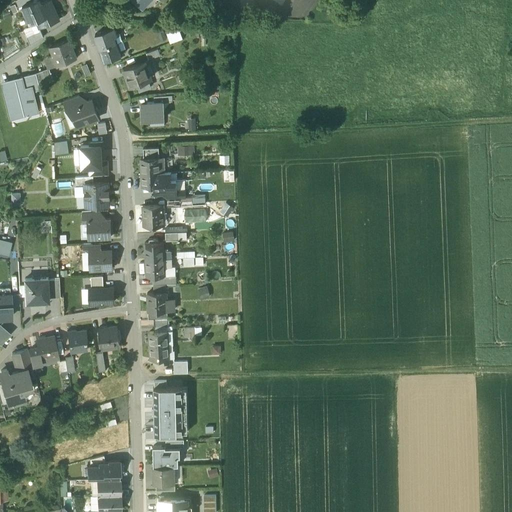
[(50,0),(47,0),(41,3),(39,0),(34,0),(32,1),(22,5),(22,6),(30,24),(39,20),(42,27),(59,20),(50,0)]
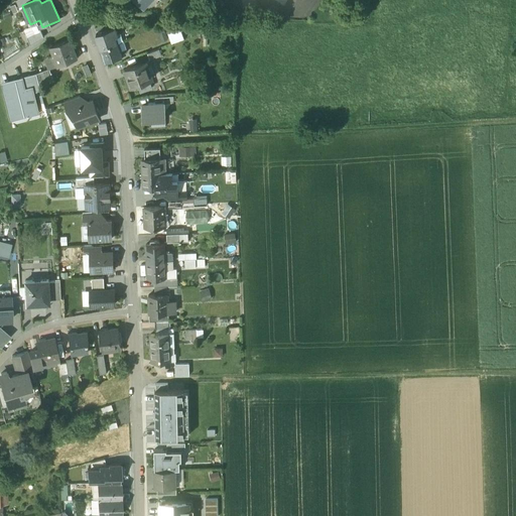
[(132,0),(142,9),(142,8),(149,0),(132,0)]
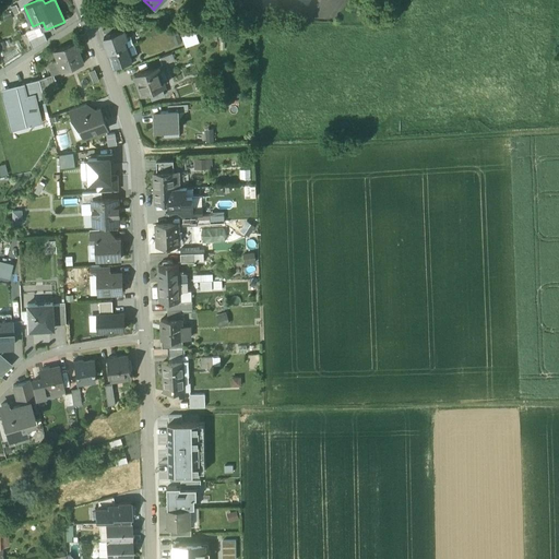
[(43,22),(33,26),(35,33),(27,37),(28,40),(44,34),(43,31),(46,30),(43,22)]
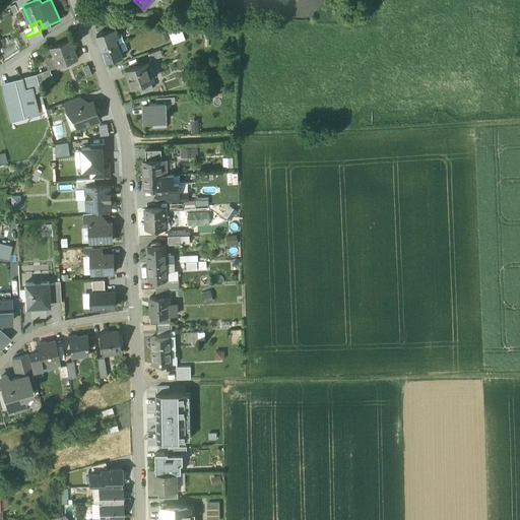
[(157,30),(163,43),(170,40),(166,27),(157,30)]
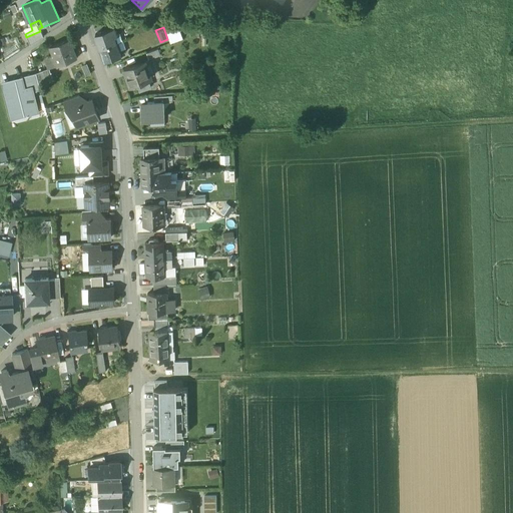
[(178,27),(172,30),(176,42),(182,40),(178,27)]
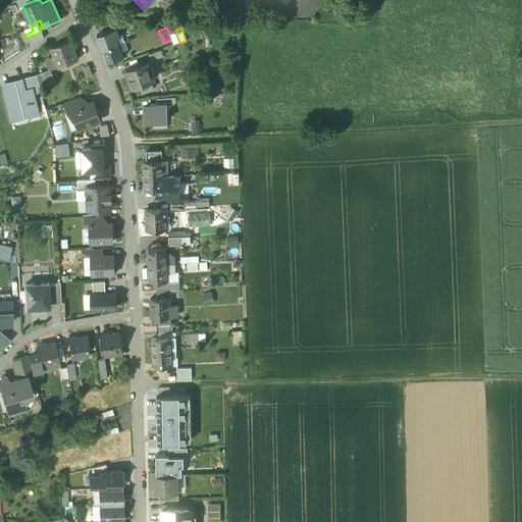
[(115,30),(97,36),(102,51),(117,45),(115,38),(118,37),(115,30)]
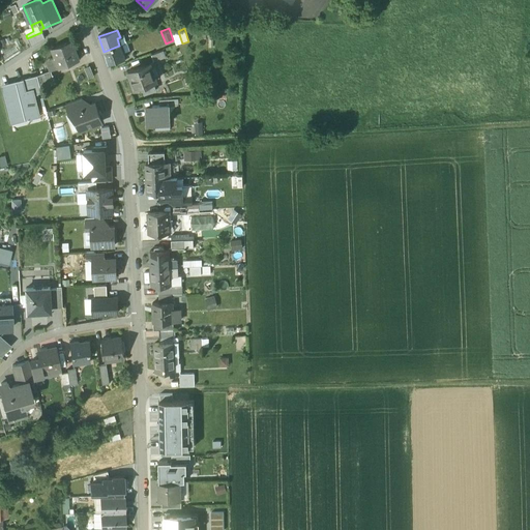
[(182,43),(178,31),(172,33),(176,46),(182,43)]
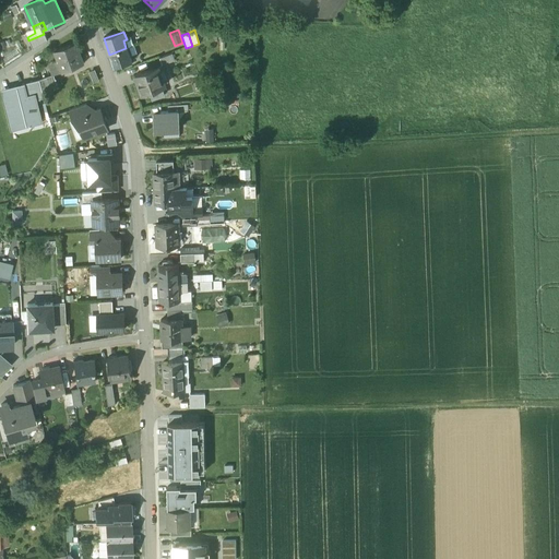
[(44,34),(28,40),(33,50),(47,40),(44,34)]
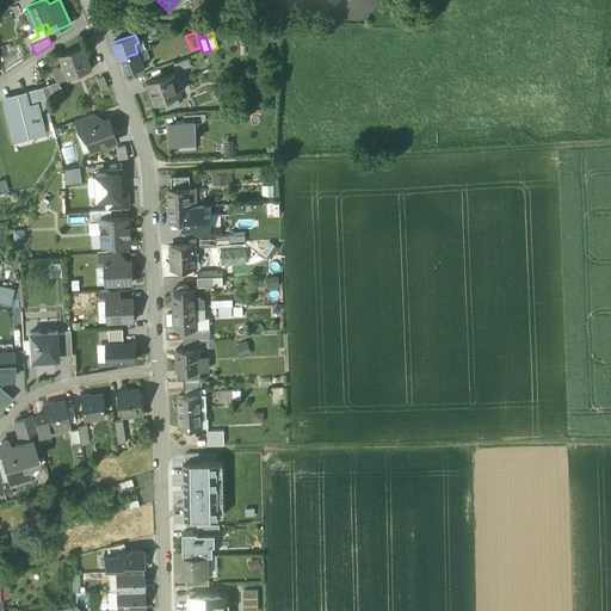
[(82,48),(60,56),(63,66),(68,79),(91,71),(82,48)]
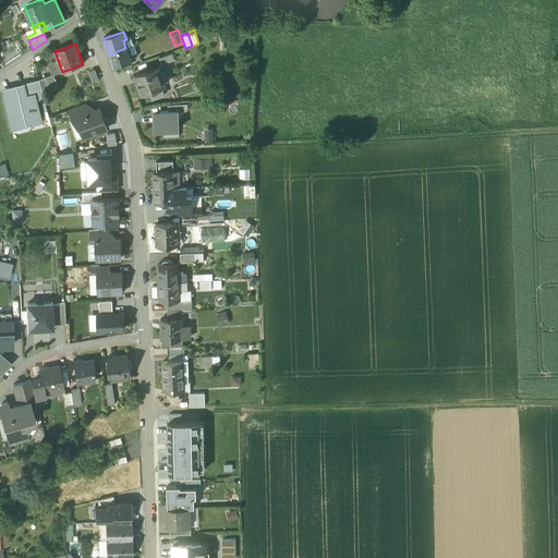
[(125,48),(109,55),(113,69),(131,62),(125,48)]
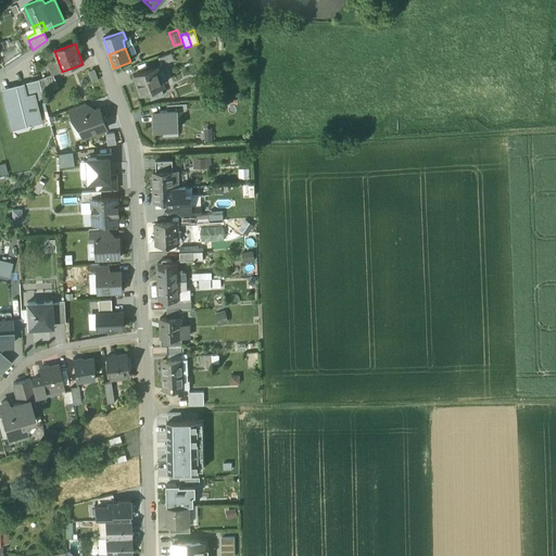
[(172,53),(159,58),(161,65),(174,60),(172,53)]
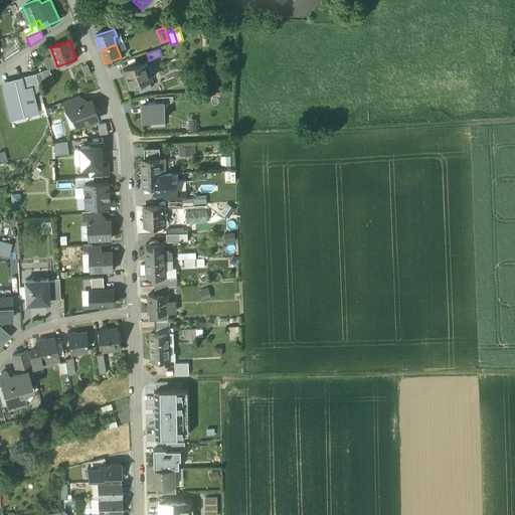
[(53,55),(45,59),(48,69),(49,69),(57,66),(53,55)]
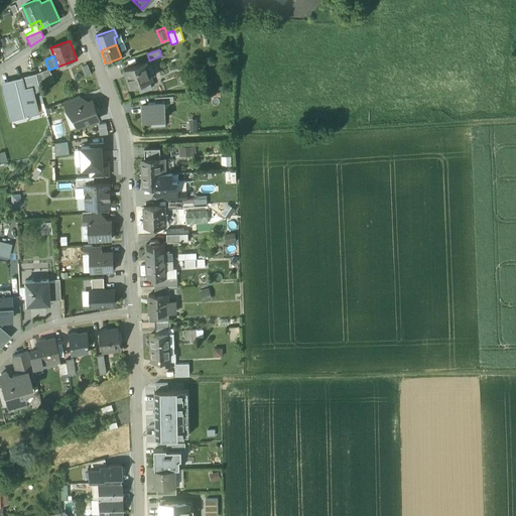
[(146,61),(125,70),(131,87),(137,85),(140,93),(150,90),(147,82),(152,80),(146,61)]
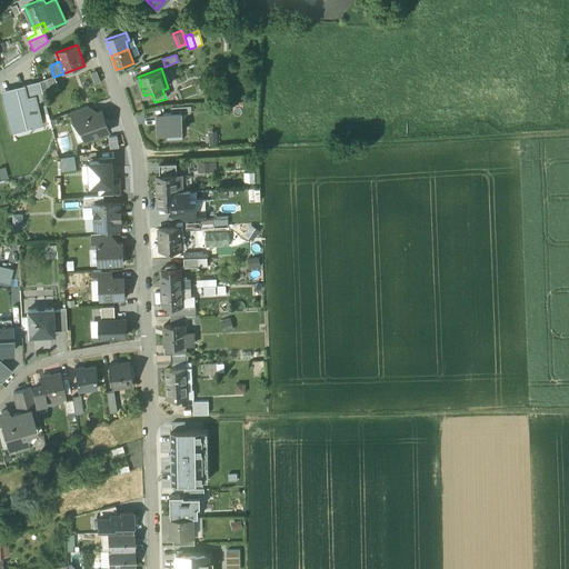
[(53,77),(40,82),(42,93),(58,88),(55,77),(53,77)]
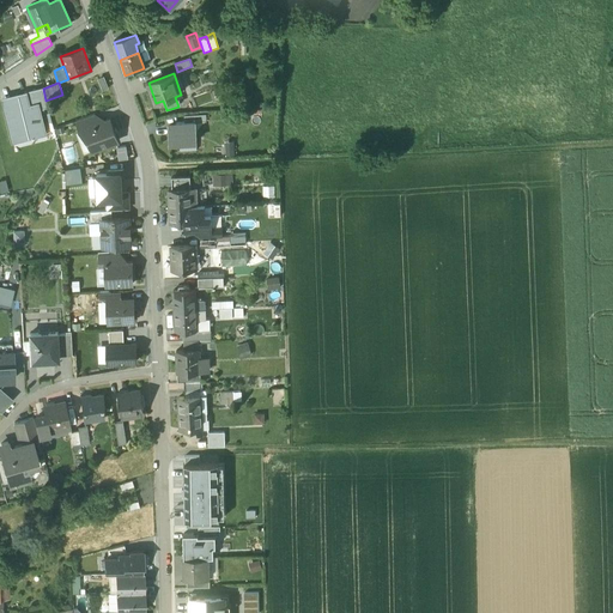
[(43,89),(24,93),(25,97),(35,95),(40,111),(48,109),(46,101),(43,89)]
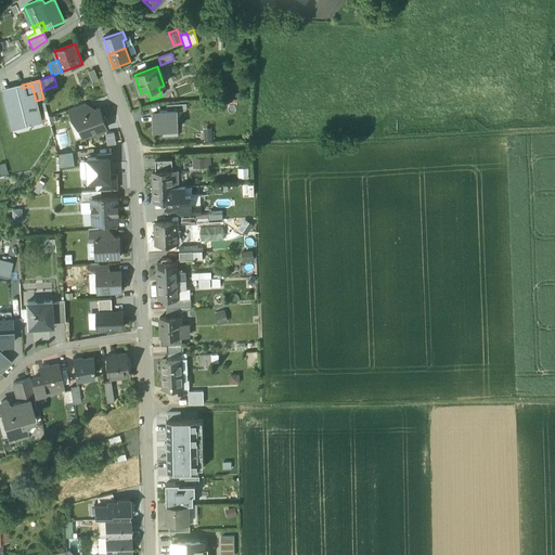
[(22,85),(0,90),(11,130),(41,123),(36,101),(31,86),(23,88),(22,85)]
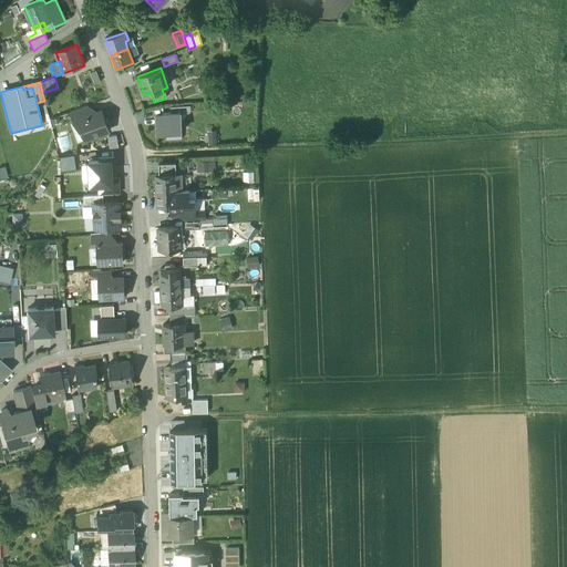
[(86,107),(70,113),(73,123),(79,121),(78,120),(90,115),(86,107)]
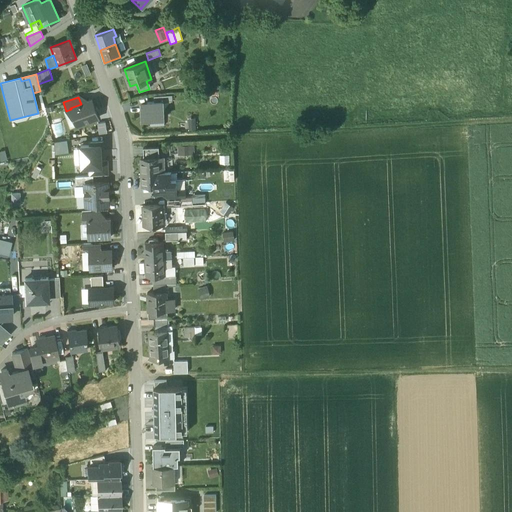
[(81,104),(70,108),(71,109),(77,127),(98,119),(91,100),(81,104)]
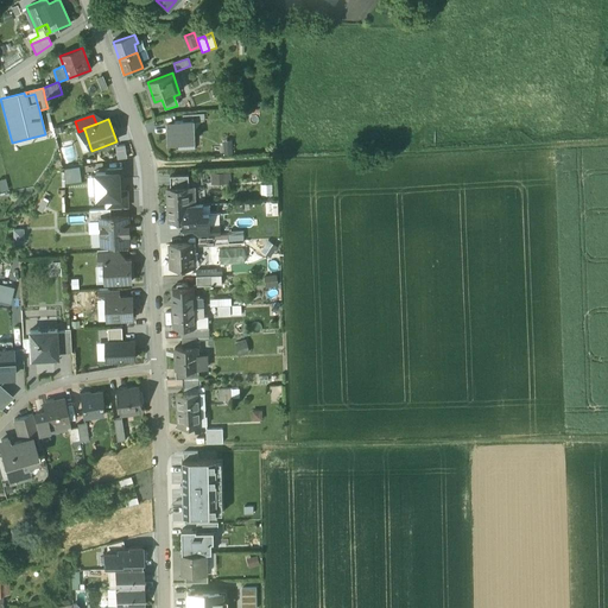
[(169,143),(195,141),(194,122),(183,122),(168,124),(169,143)]
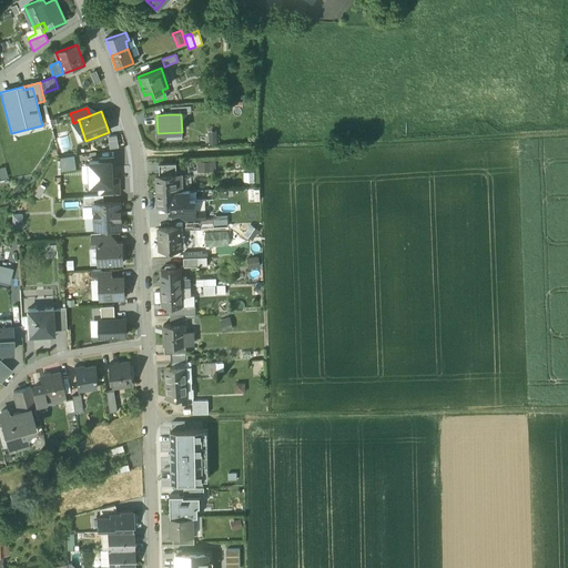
[(16,139),(33,133),(32,129),(14,134),(16,139)]
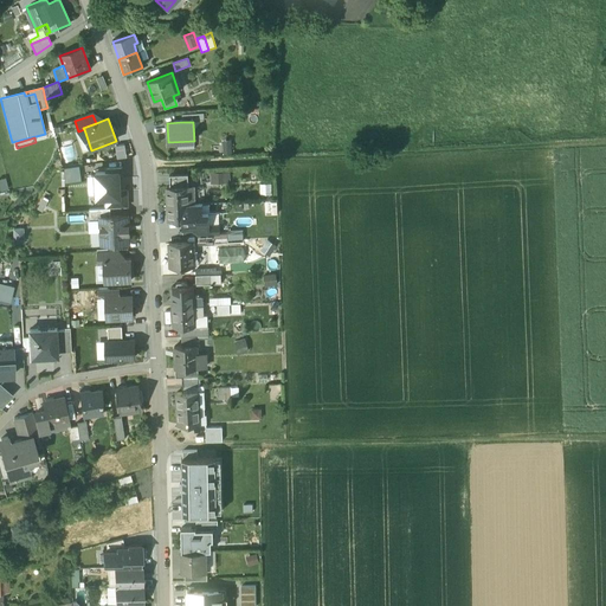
[(117,146),(117,159),(128,158),(128,146),(117,146)]
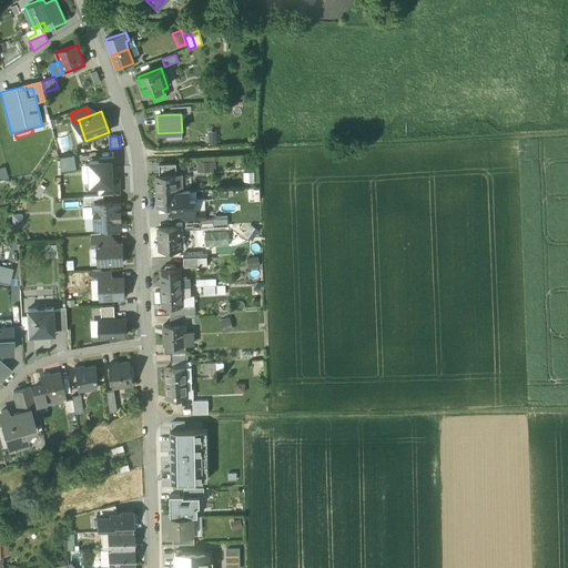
[(63,170),(78,170),(77,155),(62,156),(63,170)]
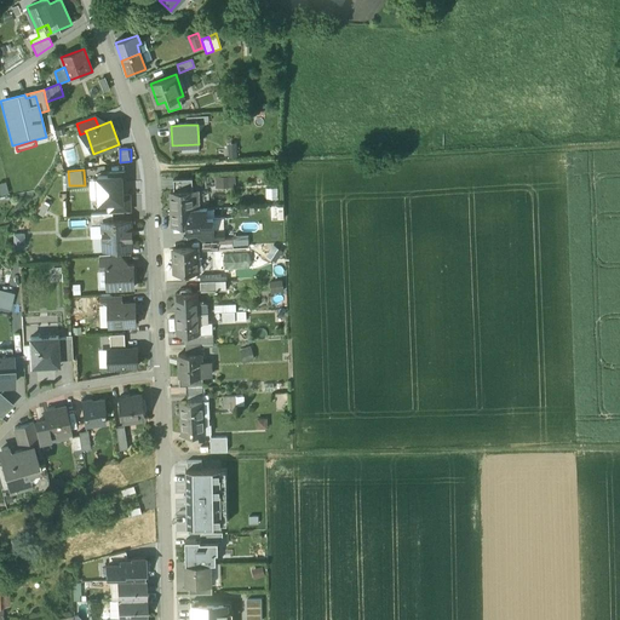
[(110,176),(98,177),(99,204),(108,202),(122,201),(122,196),(121,183),(125,183),(125,172),(109,173),(110,176)]
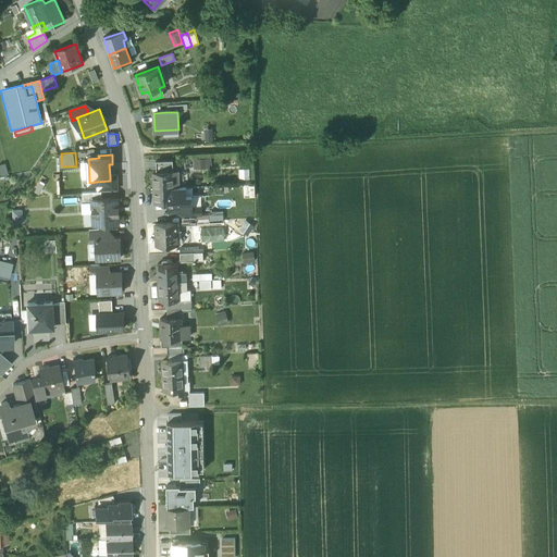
[(212,159),(196,159),(196,169),(212,169),(212,159)]
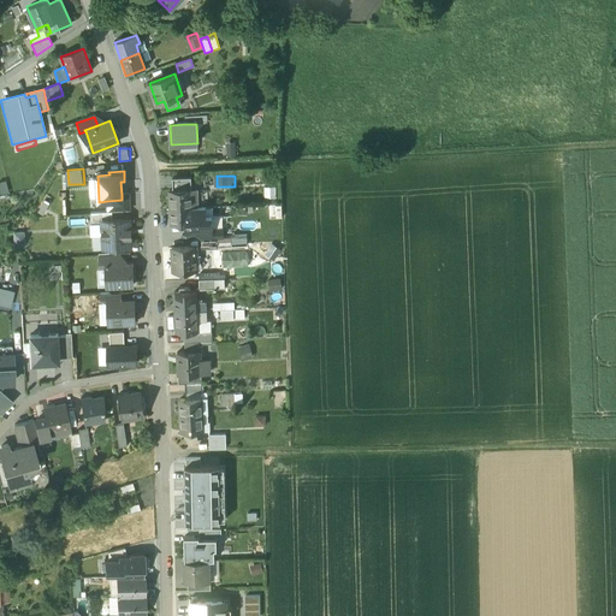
[(190,177),(171,178),(172,189),(191,189),(190,177)]
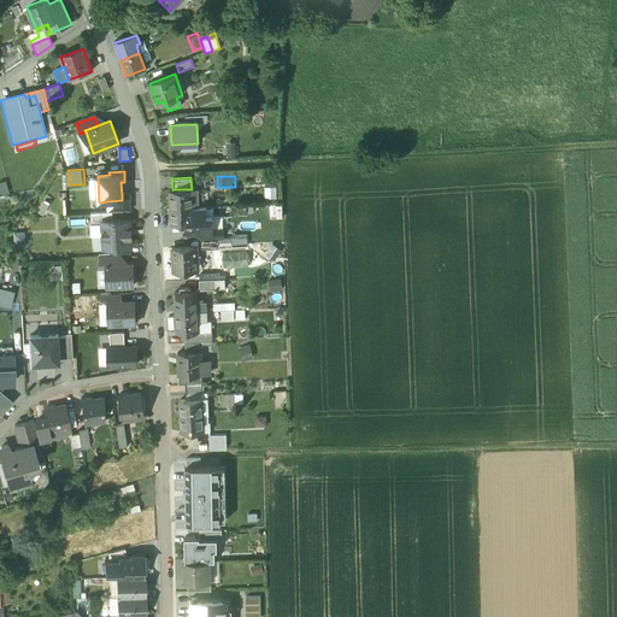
[(276,188),(264,188),(265,203),(277,203),(276,188)]
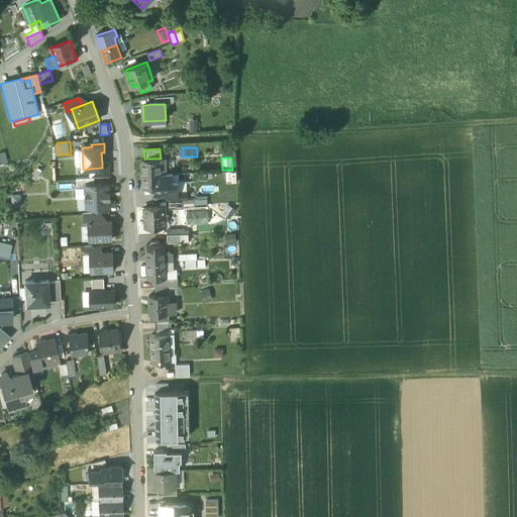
[(144,159),(141,160),(142,175),(161,174),(161,159),(144,159)]
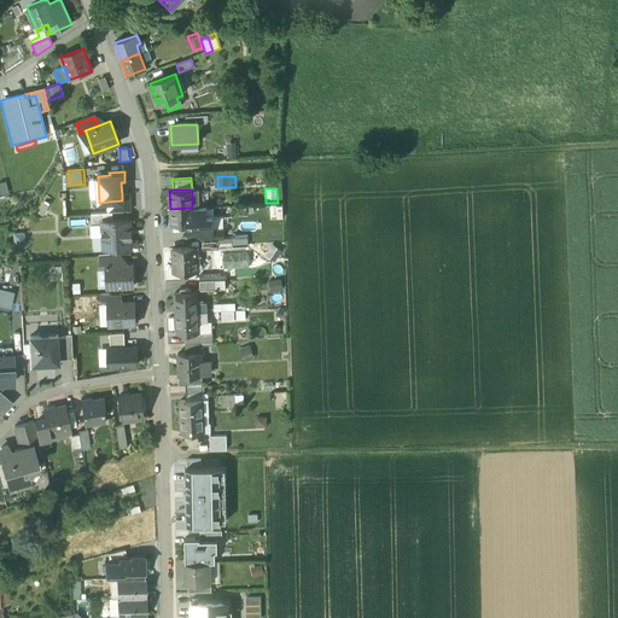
[(122,200),(108,202),(109,213),(112,213),(129,211),(129,194),(122,196),(122,200)]
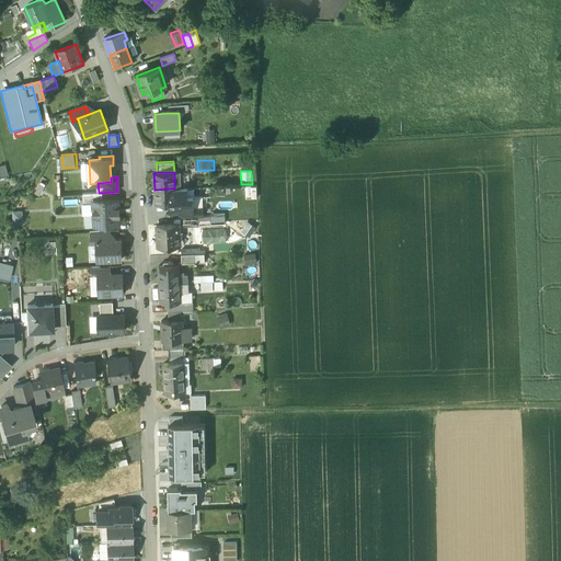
[(174,189),(155,190),(155,204),(165,204),(175,203),(175,197),(174,189)]
